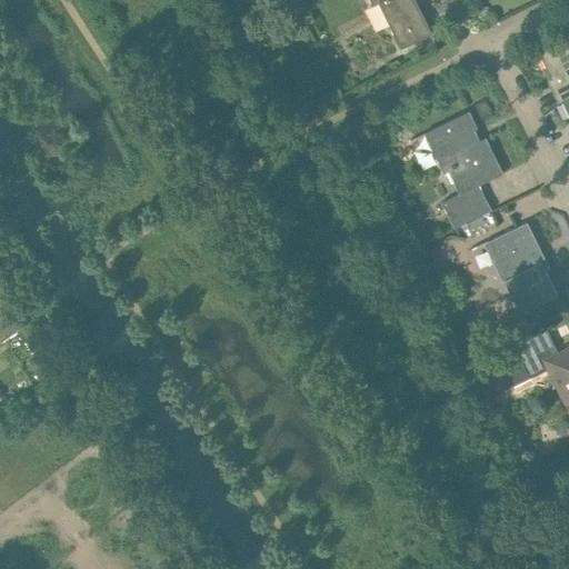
[(369,0),(372,6),(379,3),(397,40),(400,49),(431,33),(415,0),(437,0),(440,5),(448,0),(369,0)]
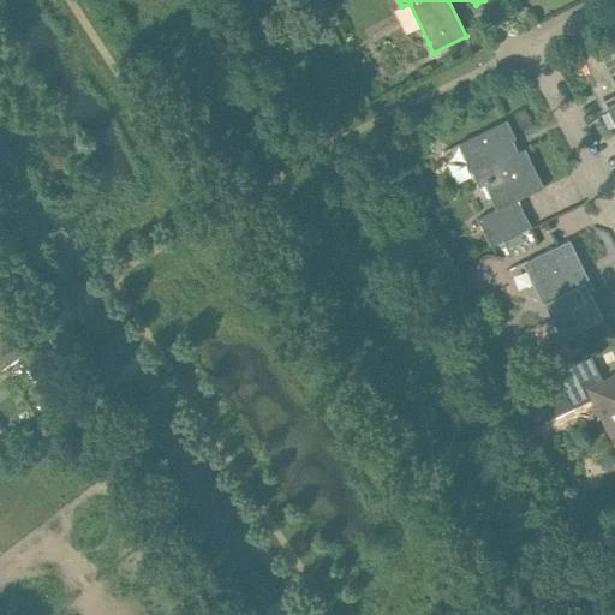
[(603,90),(611,107),(614,103),(614,39),(580,55),(596,85),(607,81),(610,87),(603,90)]
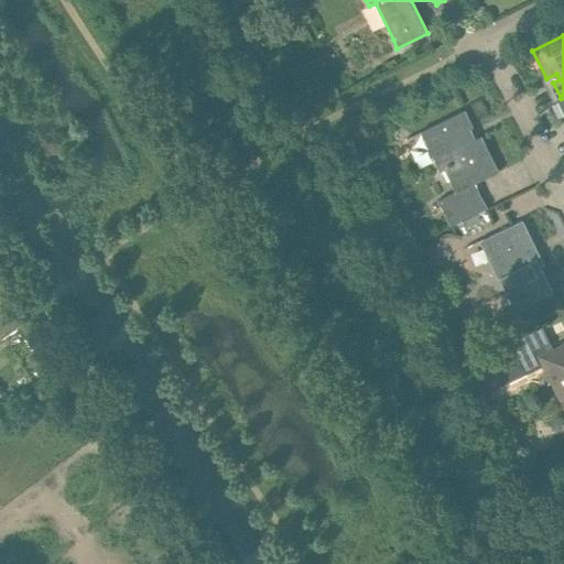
[(473,127),(465,110),(420,131),(441,173),(444,172),(455,194),(438,203),(449,226),(487,208),(475,183),(498,172),(480,137),(470,141),(465,131),(473,127)]
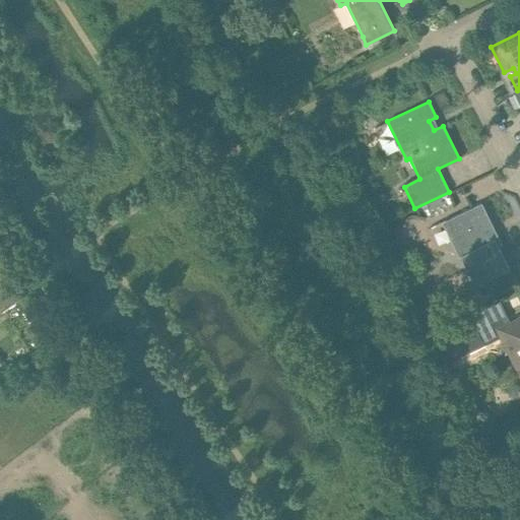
[(494,229),(481,203),(446,220),(462,255),(460,256),(474,285),(509,268),(491,230),(494,229)]
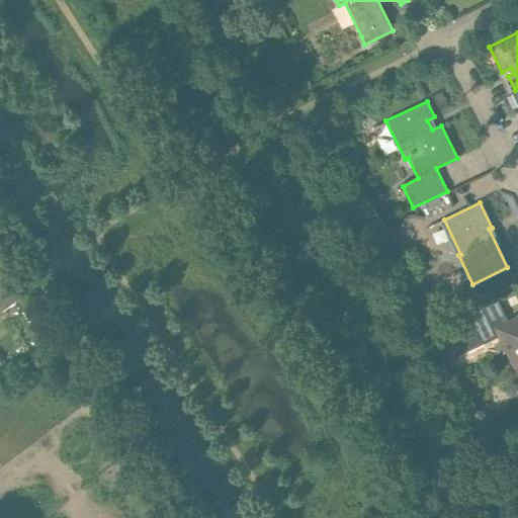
[(517,316),(508,322),(497,299),(439,330),(446,345),(476,330),(482,343),(499,334),(517,374),(517,377),(515,379),(512,385),(516,395),(517,395),(517,316)]
